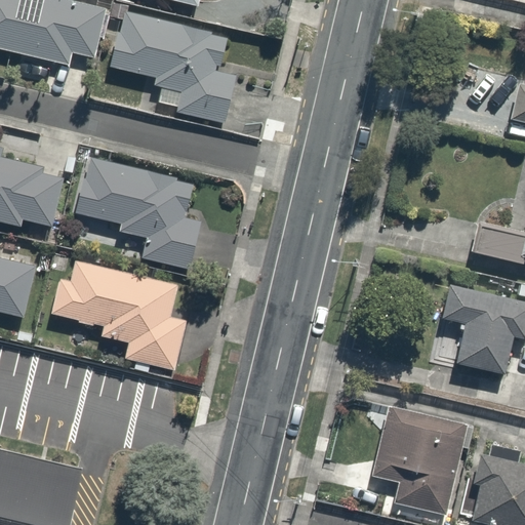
[(107,8),(72,0),(0,0),(0,48),(69,66),(72,52),(95,57),(107,8)]
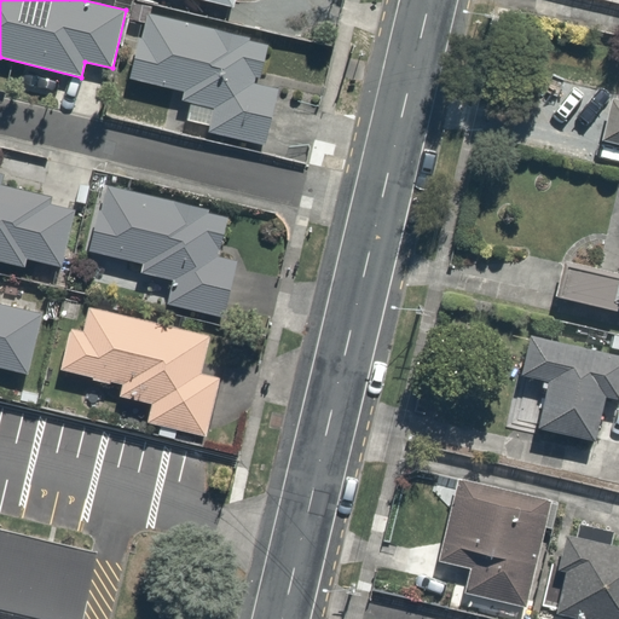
[(148,13),(134,77),(189,91),(185,103),(192,105),(186,127),(266,146),(282,82),(268,79),(277,41),(148,13)]
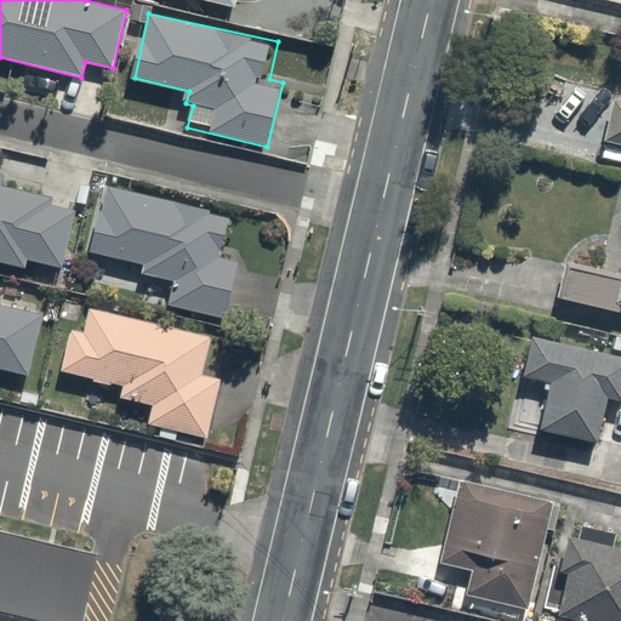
[(620,98),(614,97),(604,142),(620,146),(620,98)]
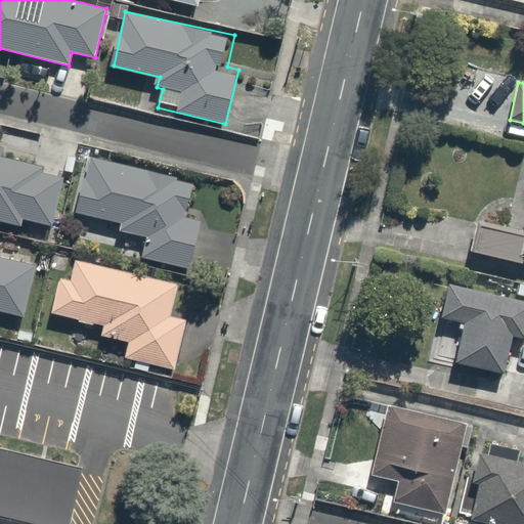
[(0,221),(22,227),(24,220),(51,226),(63,179),(42,174),(43,168),(1,158),(3,148),(0,147),(0,221)]
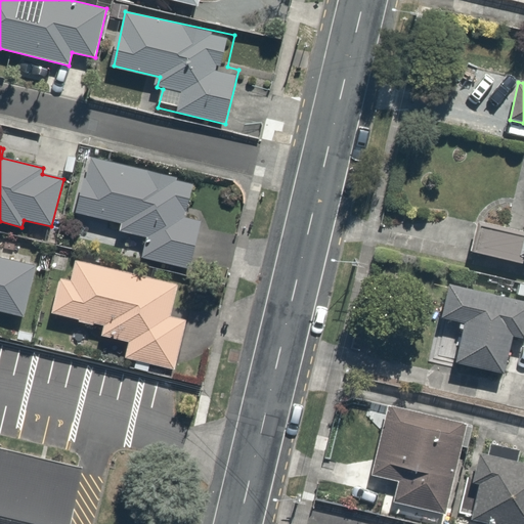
[(198,182),(91,154),(76,209),(123,222),(121,229),(148,236),(144,254),(198,268),(211,218),(190,213),(198,182)]
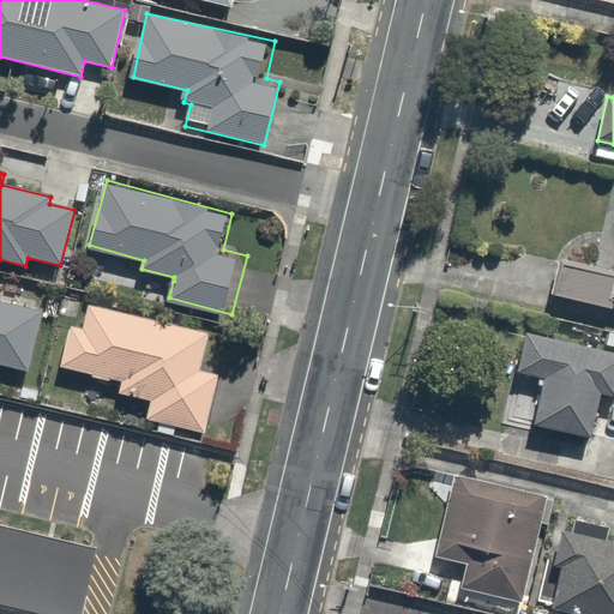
[(611,308),(613,294),(613,271),(561,259),(553,294),(611,308)]
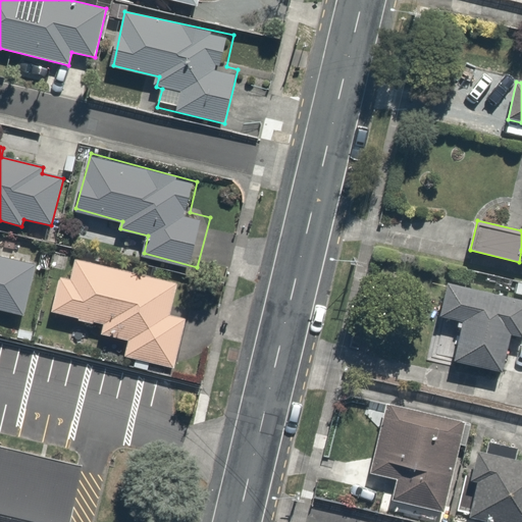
[(0,305),(27,311),(38,263),(0,254),(0,305)]
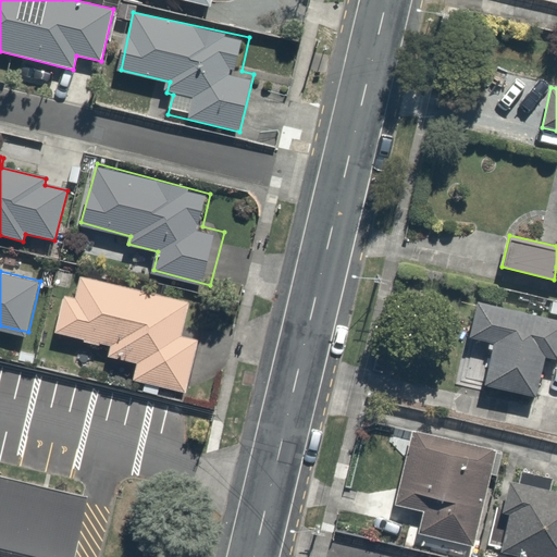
[(187,300),(78,274),(73,296),(62,294),(53,331),(112,345),(109,355),(145,363),(139,381),(186,393),(200,334),(181,329),(187,300)]
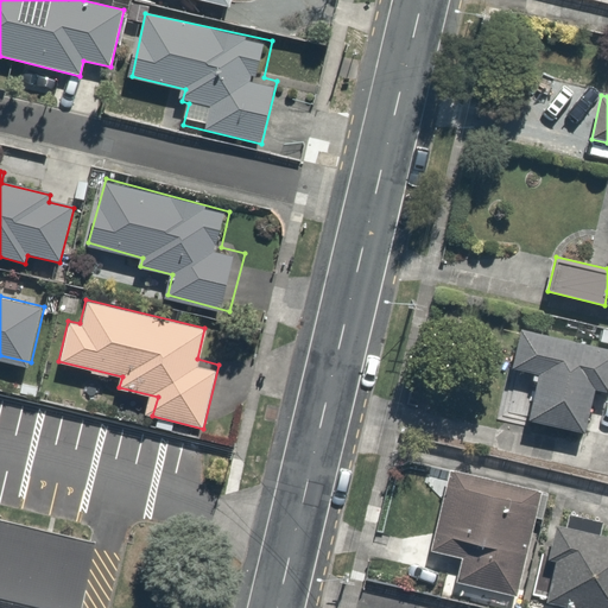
[(607,342),(526,324),(515,368),(537,373),(526,419),(588,434),(599,390),(607,392),(607,342)]
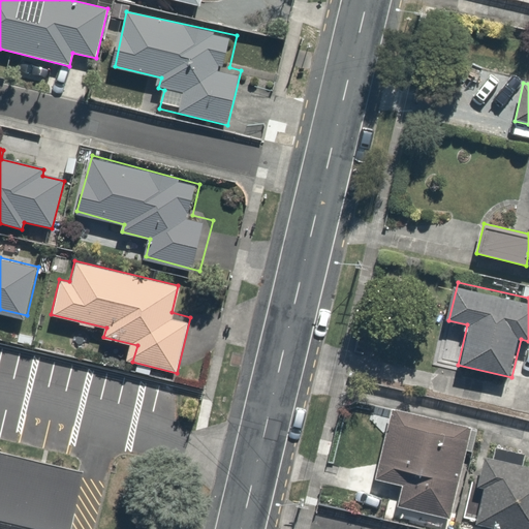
[(477,433),(395,409),(371,492),(454,516),(477,433)]
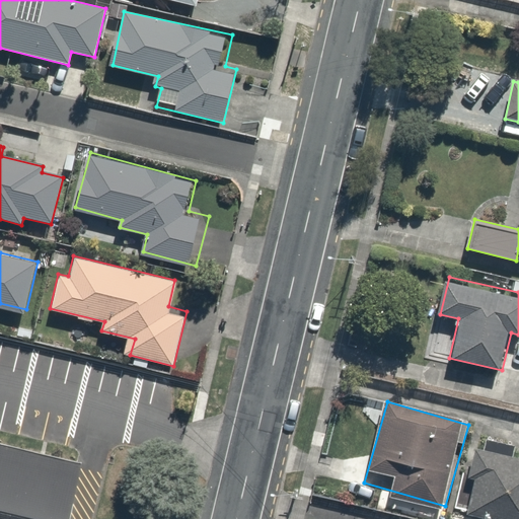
[(69,518),(84,460),(0,440),(0,518),(69,518)]
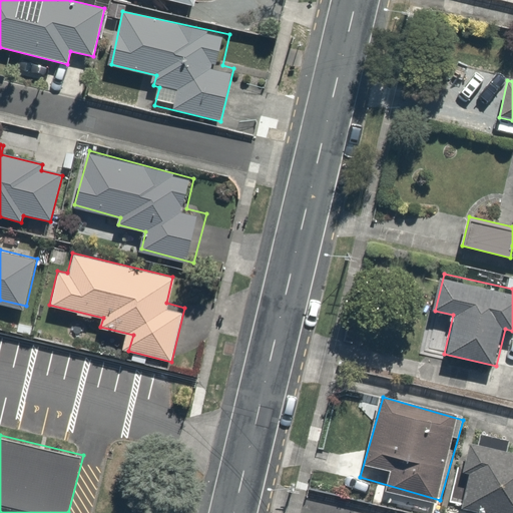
[(496,512),(512,512),(512,435),(509,451),(473,442),(466,470),(472,472),(464,505),(496,512)]
